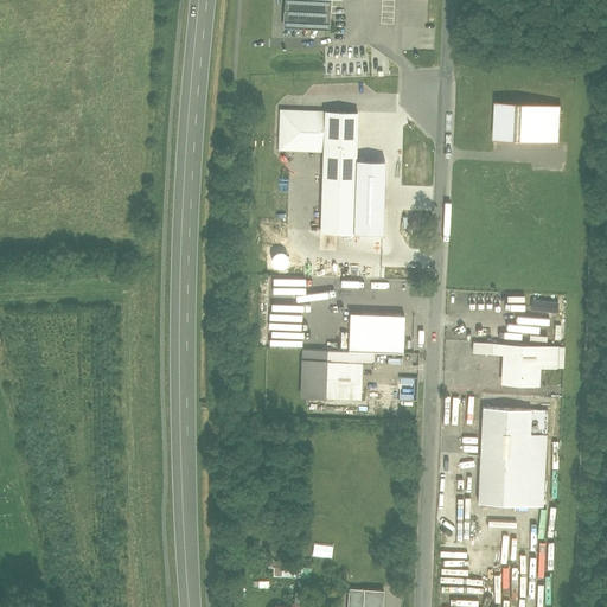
[(330,0),(285,0),(283,25),(328,29),(330,0)]
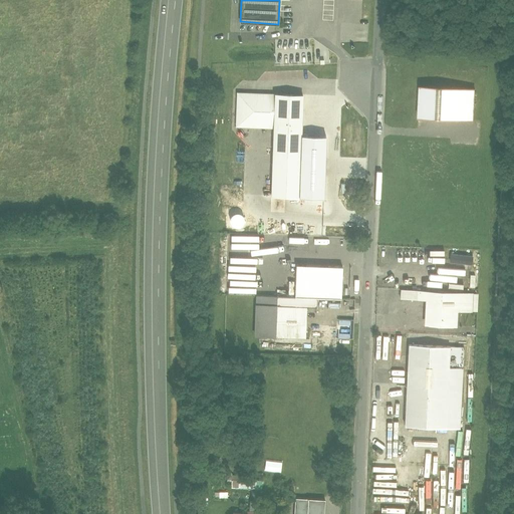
[(476,90),(420,85),(418,114),(473,118),(476,90)]
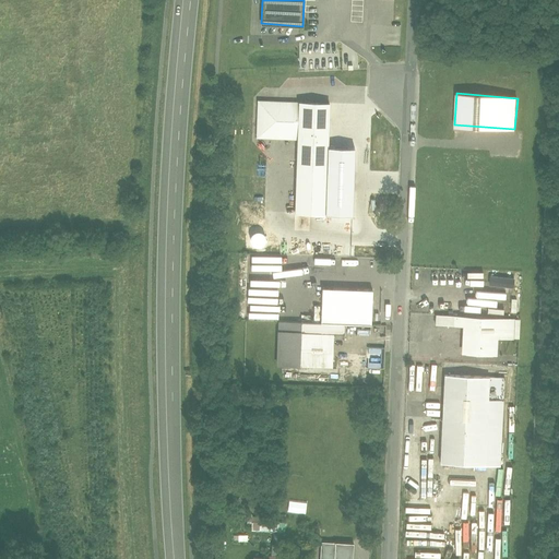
[(329,105),(257,102),(254,140),(294,141),(292,213),(325,214),(328,149),(329,105)]
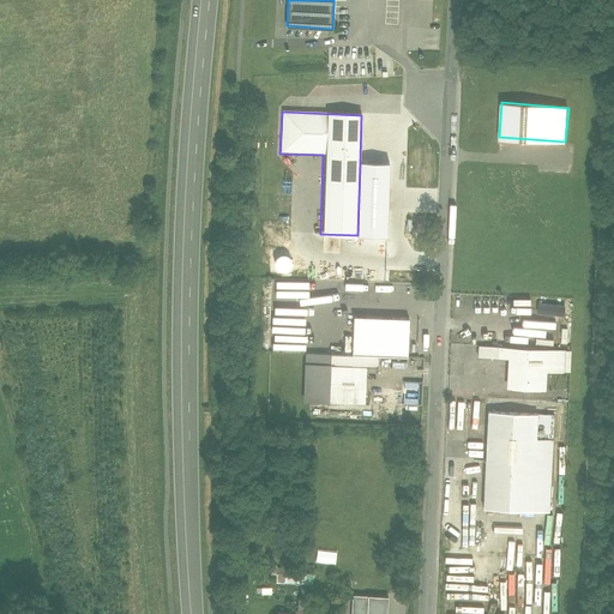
[(390,163),(360,163),(357,235),(387,235),(390,163)]
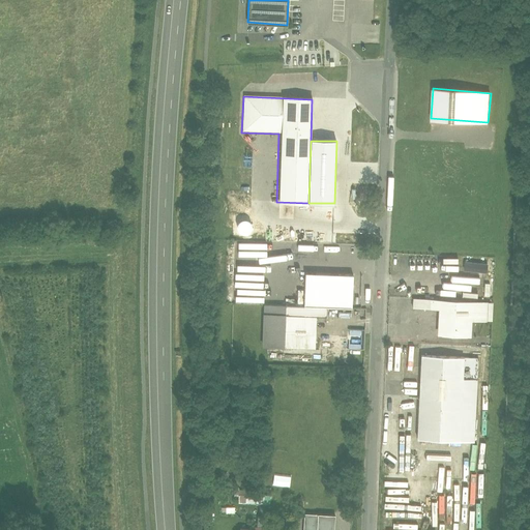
[(462,269),(486,272),(487,263),(463,260),(462,269)]
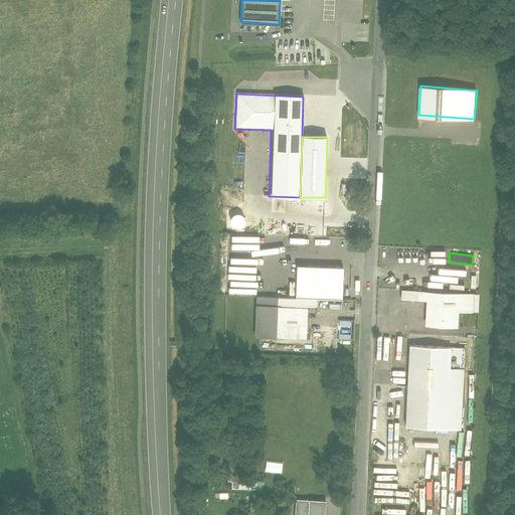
[(297,266),(296,298),(342,300),(343,268),(297,266)]
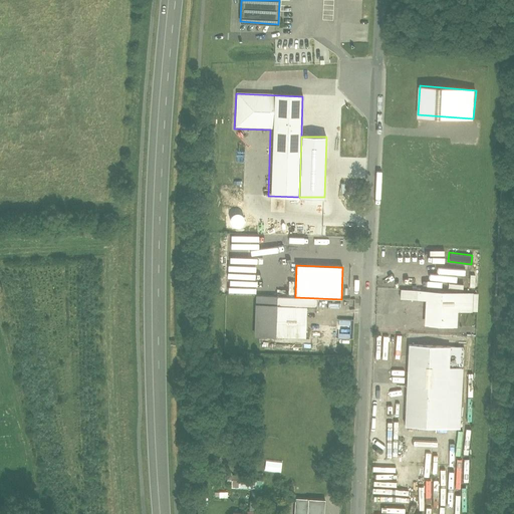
[(478,294),(399,290),(399,300),(424,301),(422,326),(455,327),(456,312),(477,313),(478,294)]
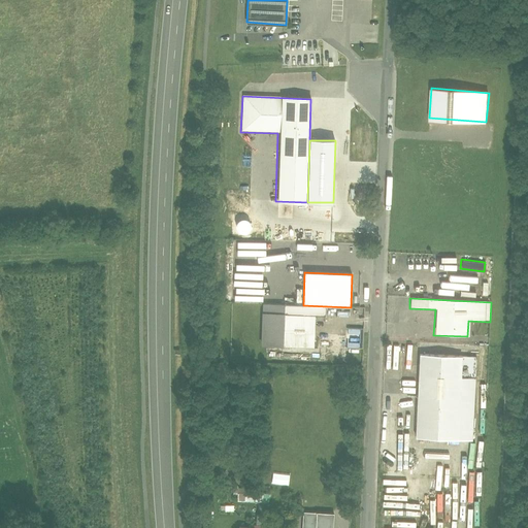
[(263,304),(263,312),(315,315),(350,317),(351,307),(303,305),(263,304)]
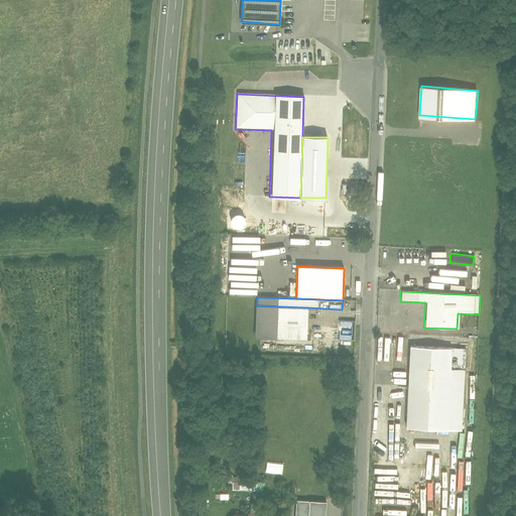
[(307,307),(257,305),(256,337),(306,339),(307,307)]
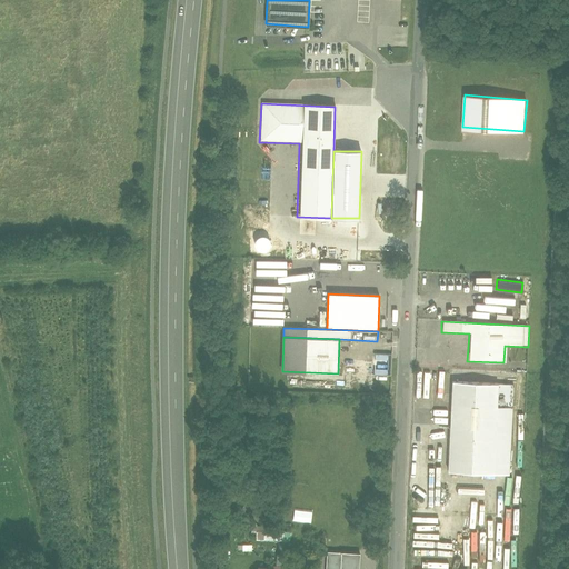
[(388,355),(373,353),(372,373),(388,375),(388,355)]
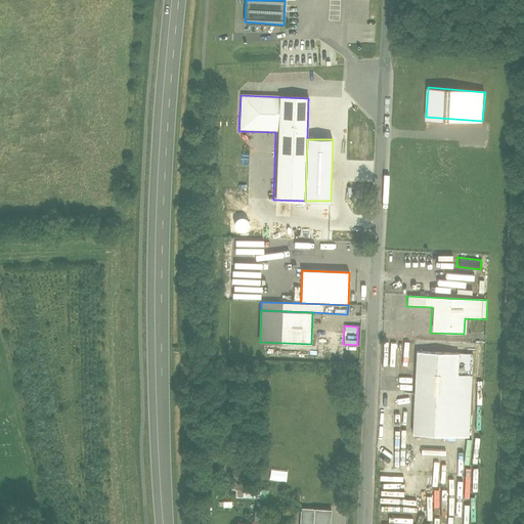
[(472,356),(415,352),(409,435),(467,438),(472,356)]
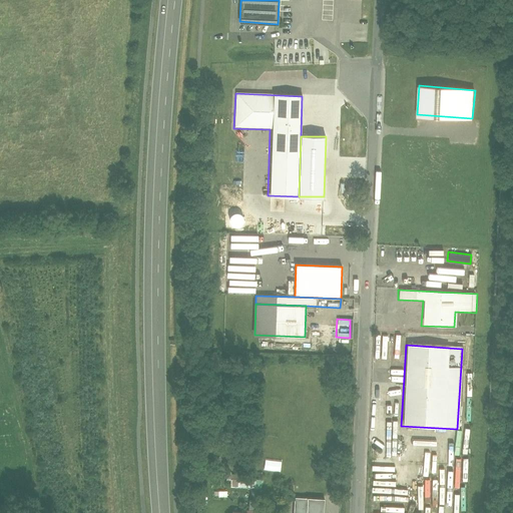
[(323,512),(325,499),(296,497),(295,512),(323,512)]
